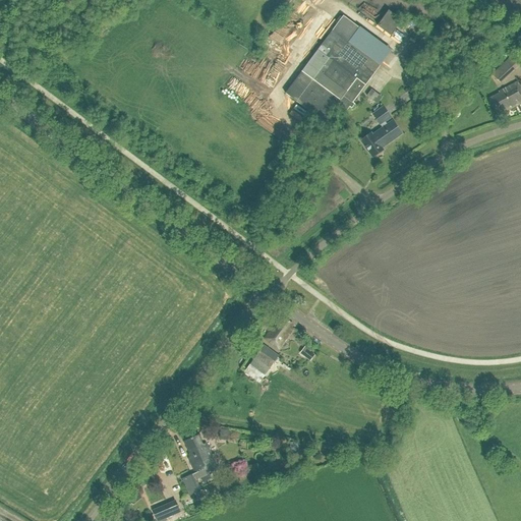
[(391,36),(401,20),(388,11),(377,25),(391,36)]
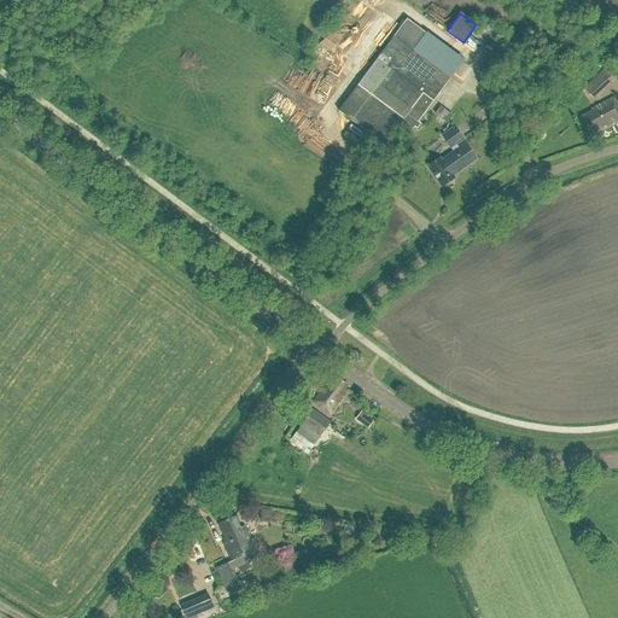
[(385,34),(390,27),(397,30),(401,25),(382,16),(374,28),(385,34)]
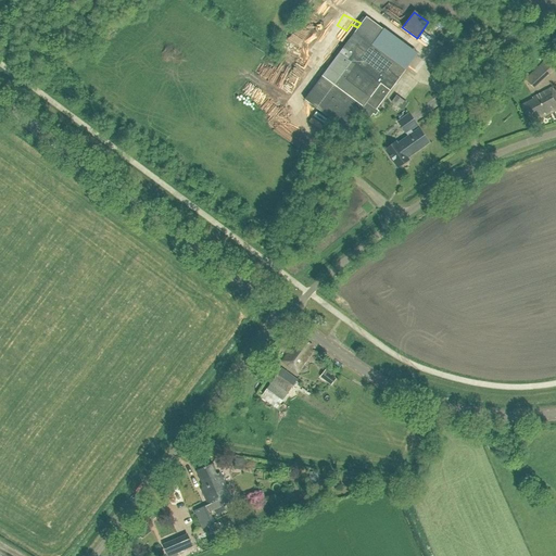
[(437,22),(442,25),(446,20),(442,15),(437,22)]
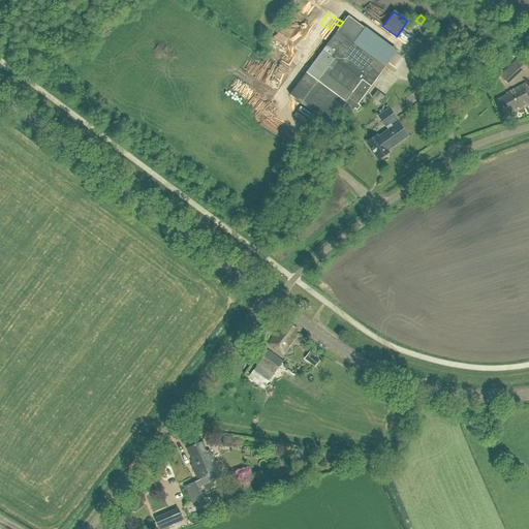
[(353,43),(364,28),(348,17),(337,31),(310,68),(304,75),(289,95),(329,125),(340,110),(348,116),(354,109),(356,111),(360,106),(358,104),(379,74),(385,67),(353,43)]
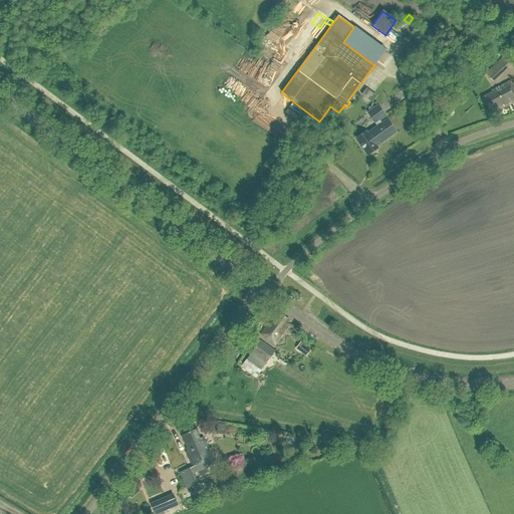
[(490,73),(496,80),(513,65),(513,64),(508,58),(490,73)]
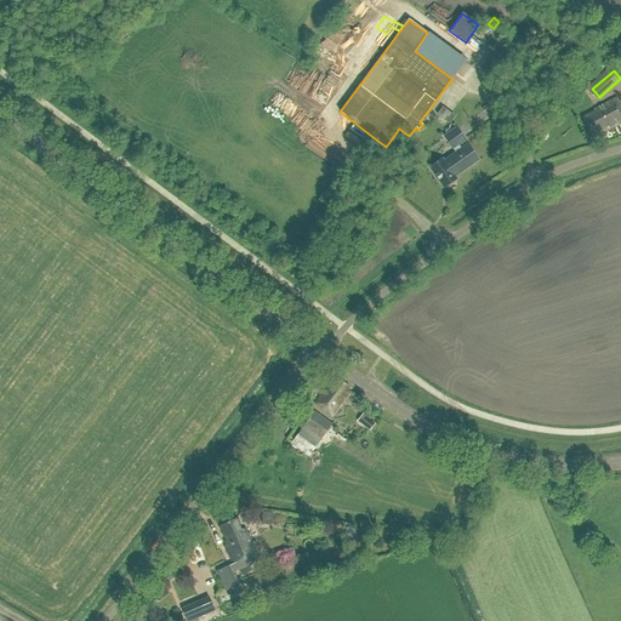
[(608,127),(620,120),(620,107),(616,98),(594,109),(594,112),(582,118),(592,135),(600,131),(599,129),(607,125),(608,127)]
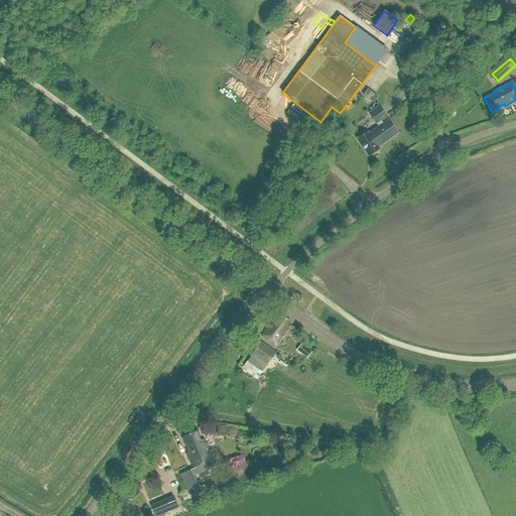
[(392,101),(385,104),(388,111),(395,108),(392,101)]
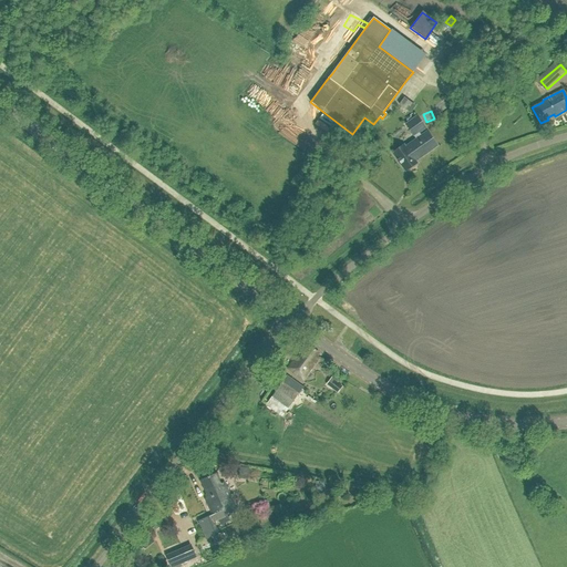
[(415,162),(436,145),(428,132),(421,136),(418,133),(424,129),(416,117),(405,125),(413,136),(414,135),(416,140),(406,146),(404,144),(393,153),(406,172),(416,164),(415,162)]
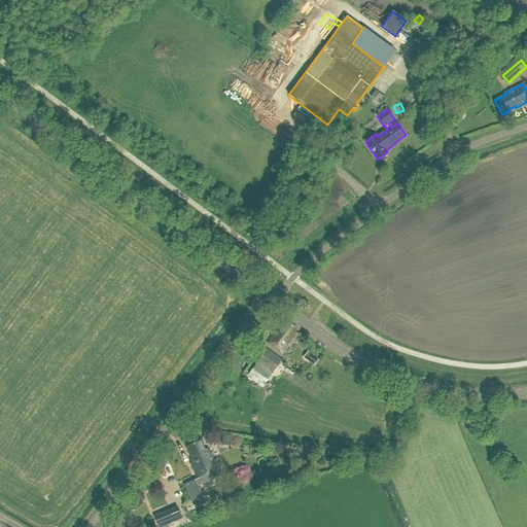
[(282,353),(296,332),(293,330),(295,327),(288,322),(286,325),(284,323),(276,334),(275,332),(268,343),(282,353)]
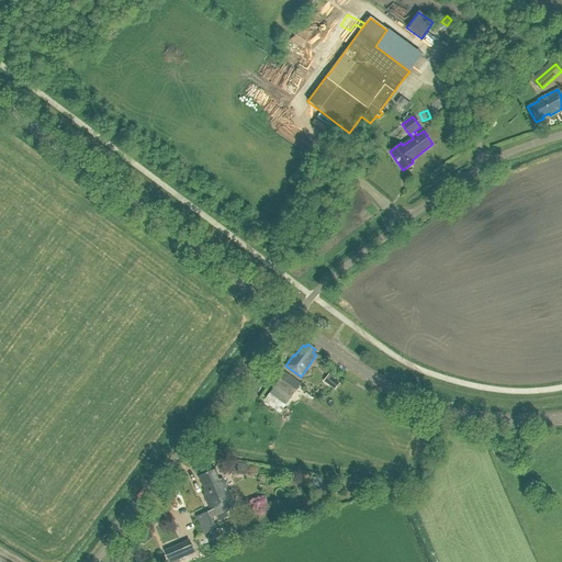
[(284,373),(276,385),(269,394),(285,405),(300,384),(284,373)]
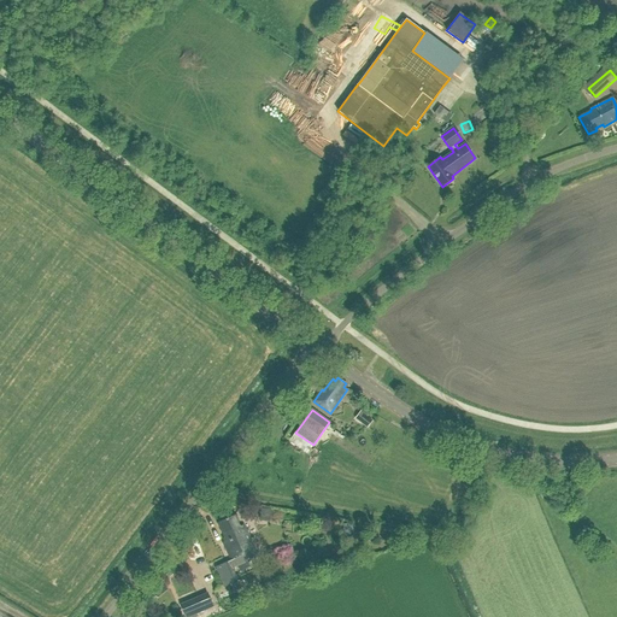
[(260,509),(259,521),(269,522),(270,510),(260,509)]
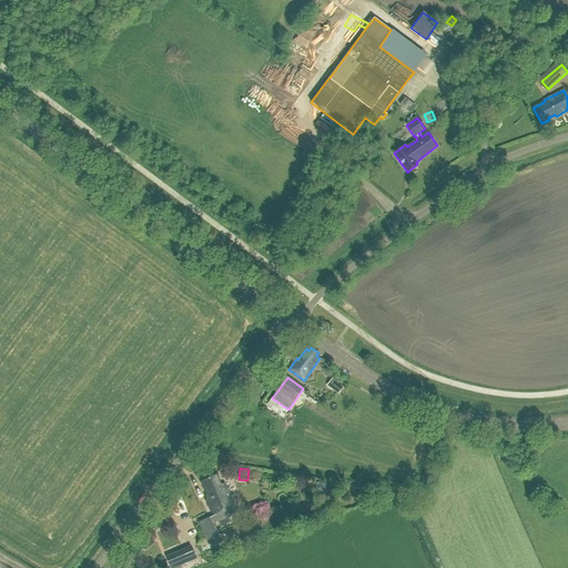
[(212,516),(204,519),(198,523),(205,541),(213,538),(221,534),(219,529),(216,530),(214,524),(219,521),(221,526),(230,521),(227,518),(239,513),(224,483),(222,485),(220,482),(216,474),(200,482),(204,488),(209,498),(205,500),(212,516)]
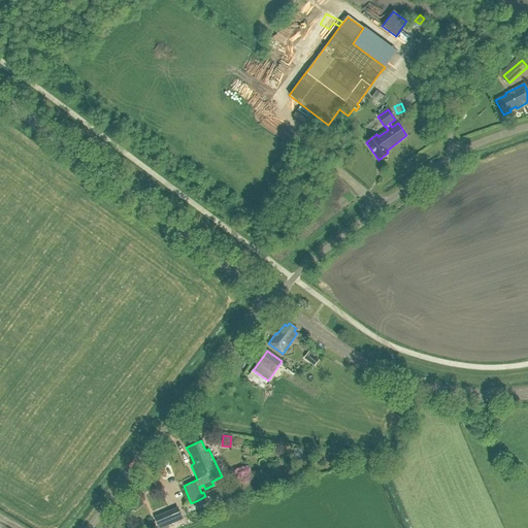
[(304,468),(310,465),(307,456),(300,459),(304,468)]
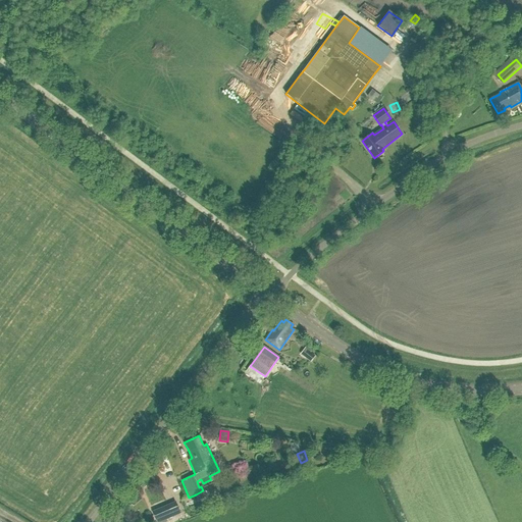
[(163,521),(186,512),(180,501),(158,511),(163,521)]
